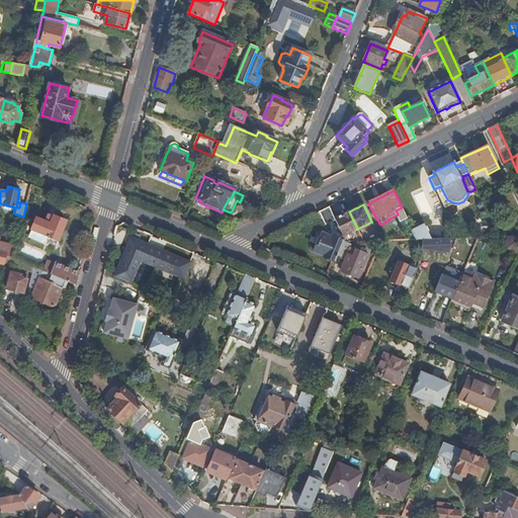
[(335,219),(330,207),(320,212),(326,226),(336,221),(335,219)]
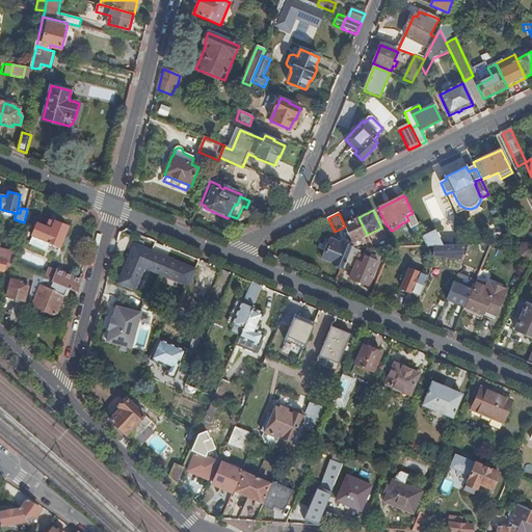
[(367,235),(358,217),(344,224),(345,227),(352,241),(367,235)]
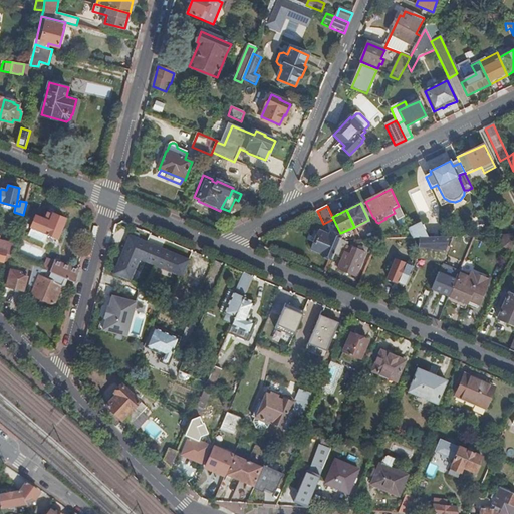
[(45,220),(36,216),(32,227),(28,236),(43,242),(47,233),(57,237),(65,219),(54,214),(54,215),(48,213),(45,220)]
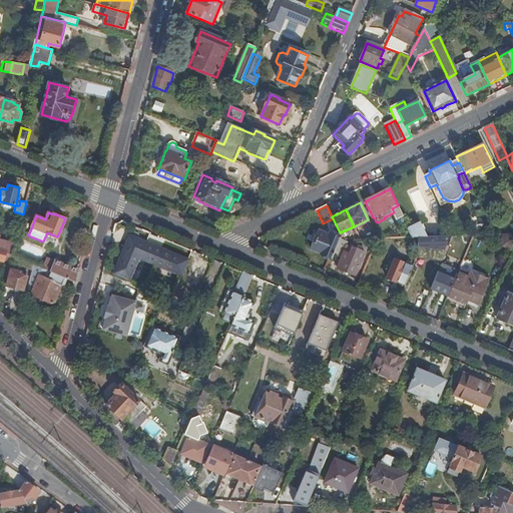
[(411,225),(408,226),(409,228),(408,228),(412,238),(418,237),(427,237),(420,223),(412,226),(411,225)]
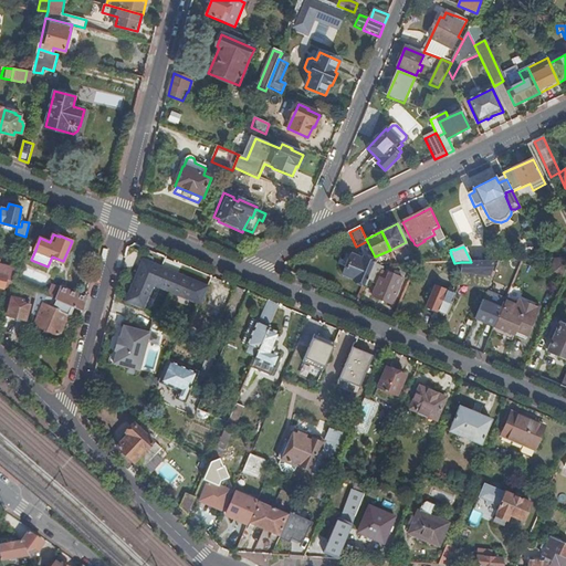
[(353,281),(365,286),(367,281),(374,264),(376,261),(364,257),(363,259),(352,254),(350,259),(346,257),(343,266),(346,268),(343,275),(354,280),(353,281)]
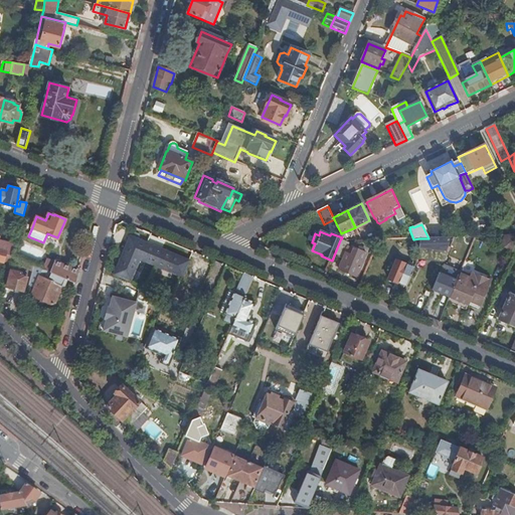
[(514,243),(514,235),(504,236),(499,250),(511,255),(514,243)]
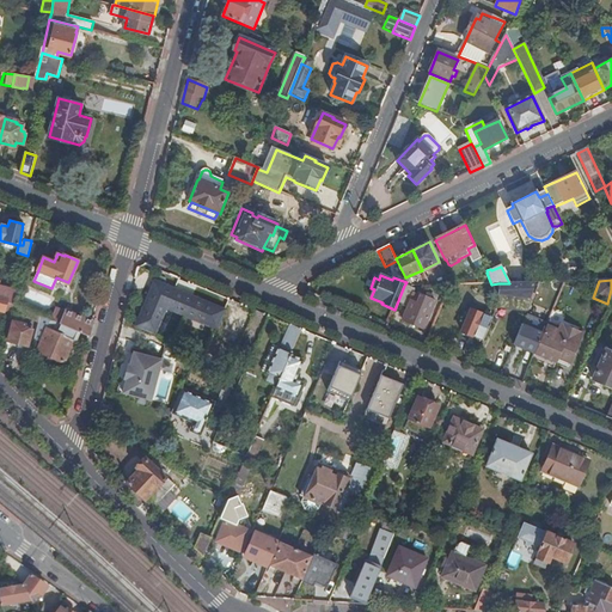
[(136,328),(154,335),(166,307),(216,329),(225,311),(155,282),(136,328)]
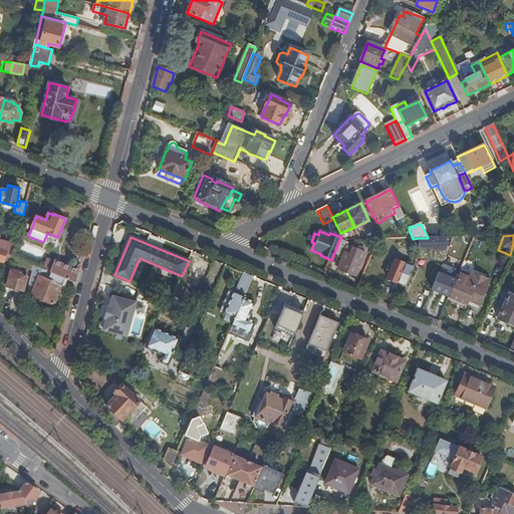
[(448,238),(428,238),(419,238),(418,247),(445,251),(448,242),(448,238)]
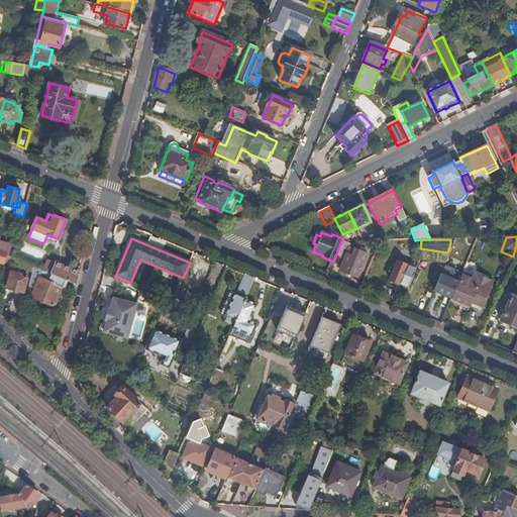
[(12,257),(15,245),(0,241),(0,262),(3,263),(5,256),(12,257)]
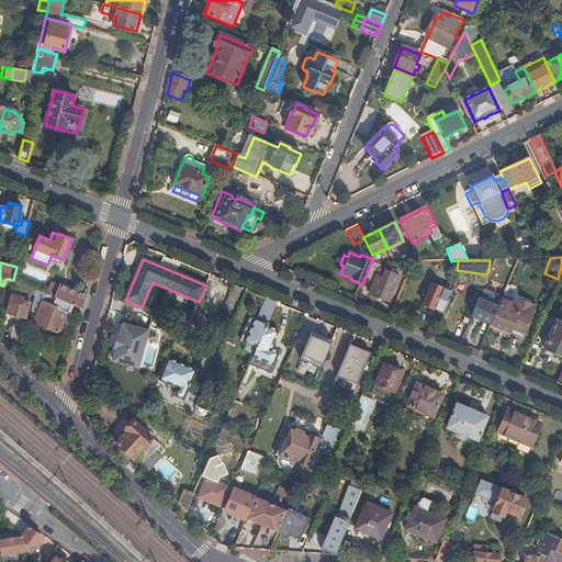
[(371,262),(364,279),(374,283),(369,294),(389,303),(400,278),(380,270),(382,267),(371,262)]
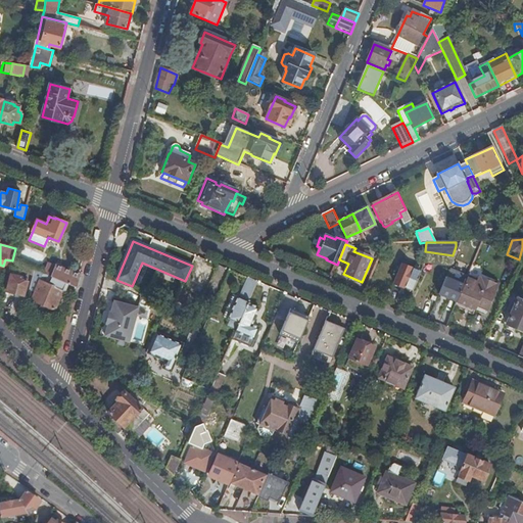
[(76,287),(79,276),(56,267),(56,268),(47,265),(44,274),(66,283),(76,287)]
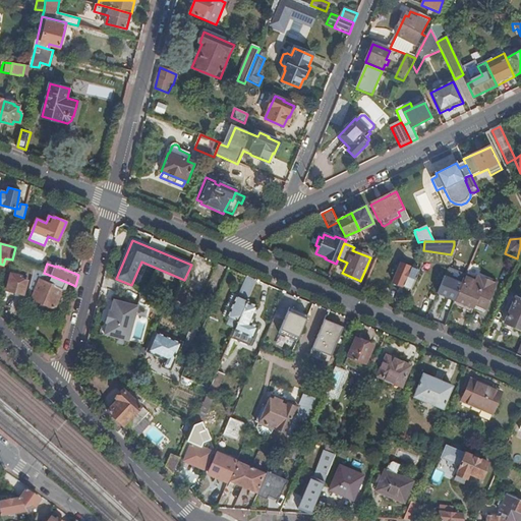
[(410,290),(411,290),(419,271),(401,264),(393,283),(401,286),(400,289),(409,292),(410,290)]
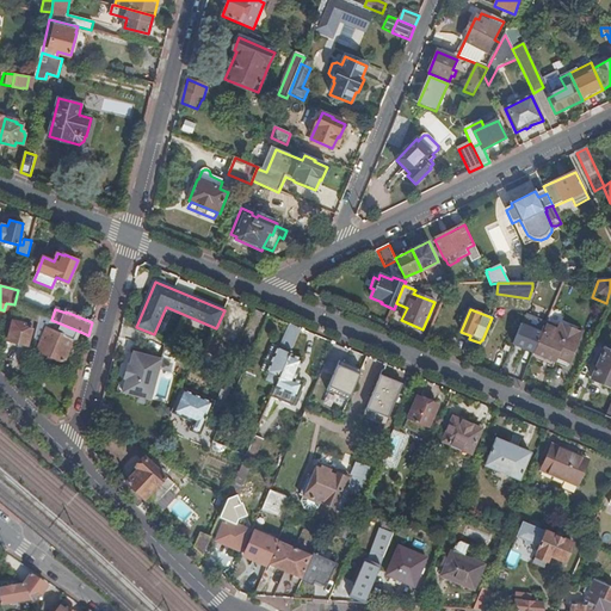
[(38,321),(41,315),(29,310),(26,318),(38,321)]
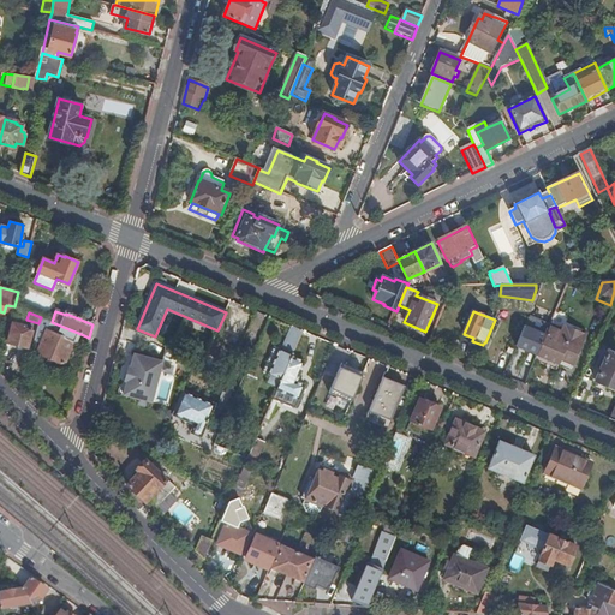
[(78,333),(52,322),(41,317),(39,323),(35,341),(41,344),(37,353),(65,365),(78,333)]
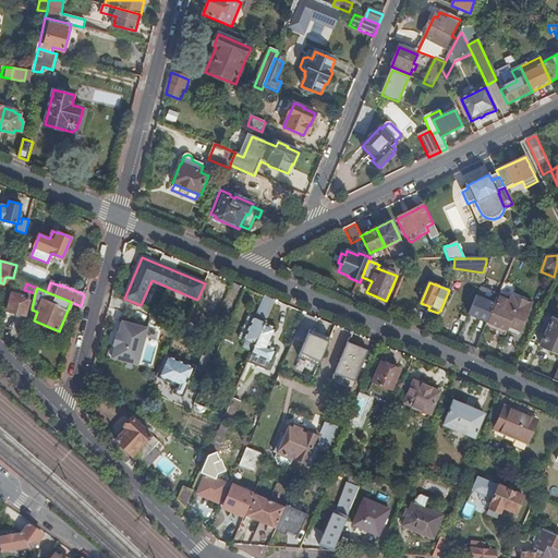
[(25,315),(28,301),(22,299),(23,296),(12,293),(8,311),(25,315)]
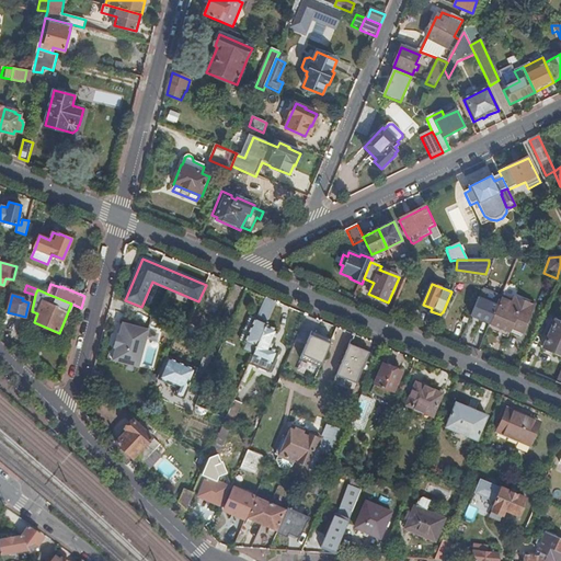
[(497,306),(490,325),(510,333),(511,329),(523,334),(535,306),(513,297),(512,300),(502,296),(497,306)]
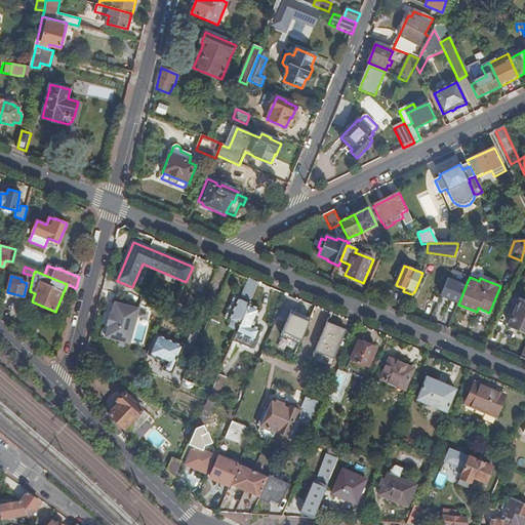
[(250,306),(259,283),(250,279),(241,299),(240,299),(231,321),(233,322),(241,326),(250,306)]
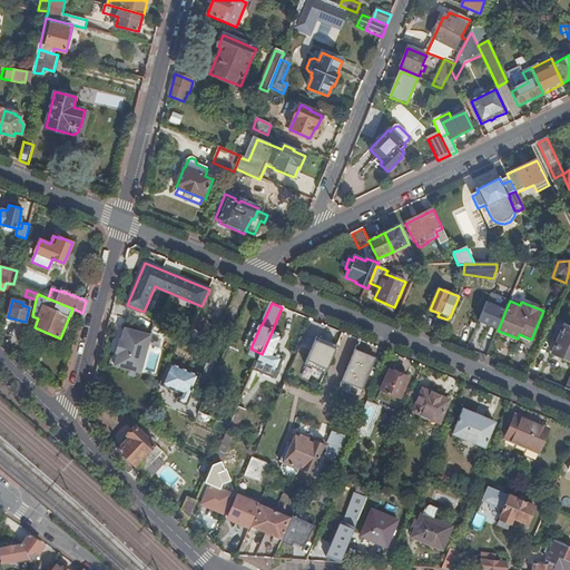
[(487,303),(479,322),(498,331),(505,311),(487,303)]
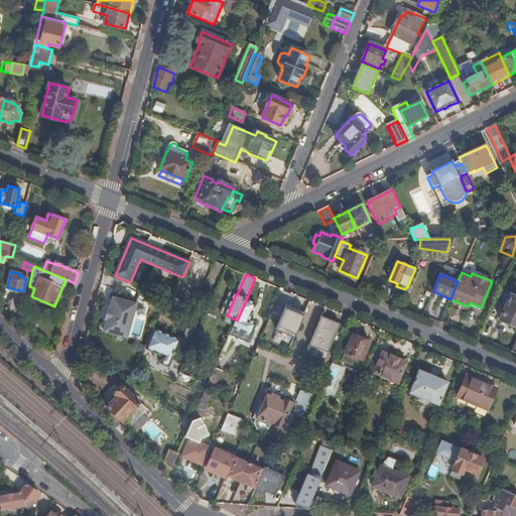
[(499,319),(515,327),(515,297),(510,295),(507,302),(504,300),(501,307),(504,309),(499,319)]
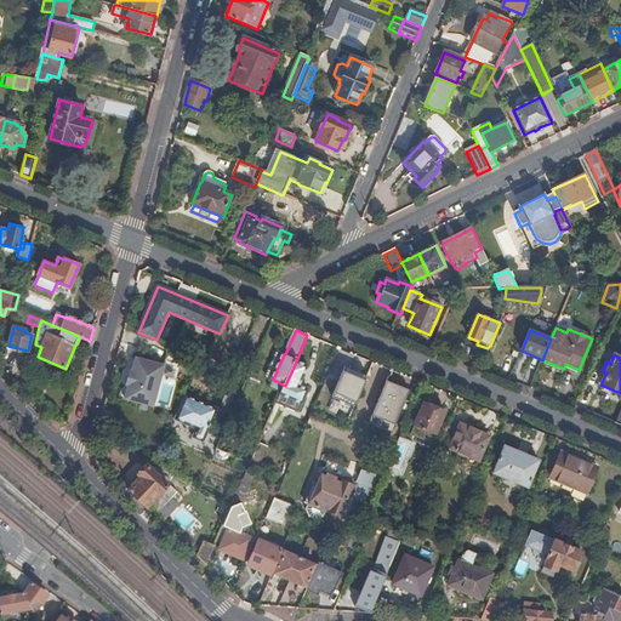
[(502,372),(511,376),(517,362),(508,358),(502,372)]
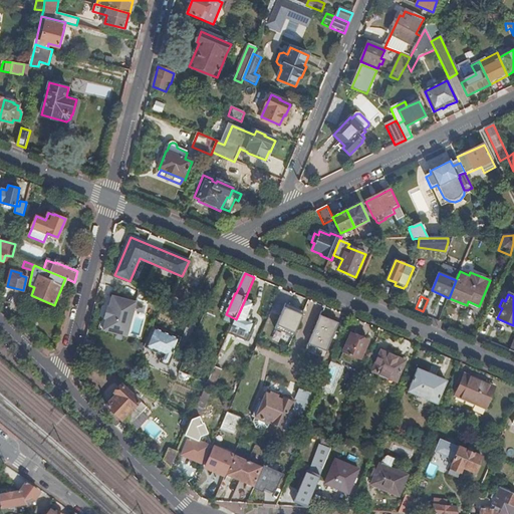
[(127,337),(137,304),(112,297),(109,308),(107,307),(104,319),(106,320),(104,331),(127,337)]
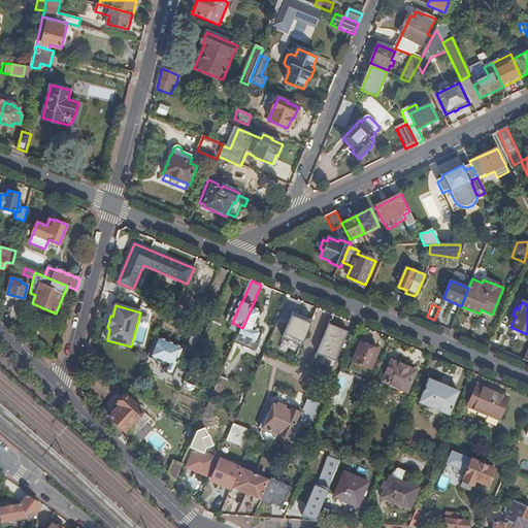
[(446,321),(454,324),(460,310),(452,306),(446,321)]
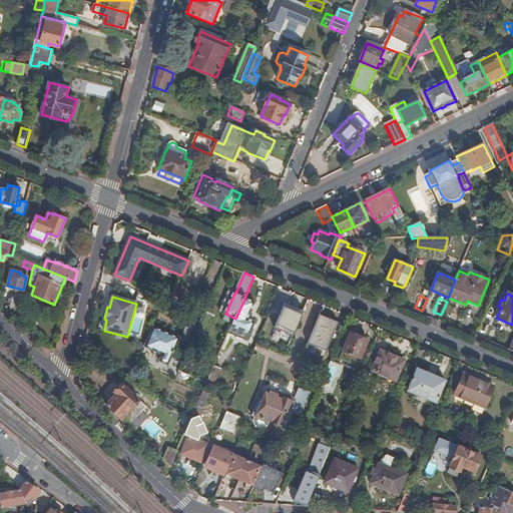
[(254,303),(244,299),(235,319),(229,333),(229,334),(236,337),(244,321),(246,322),(254,303)]
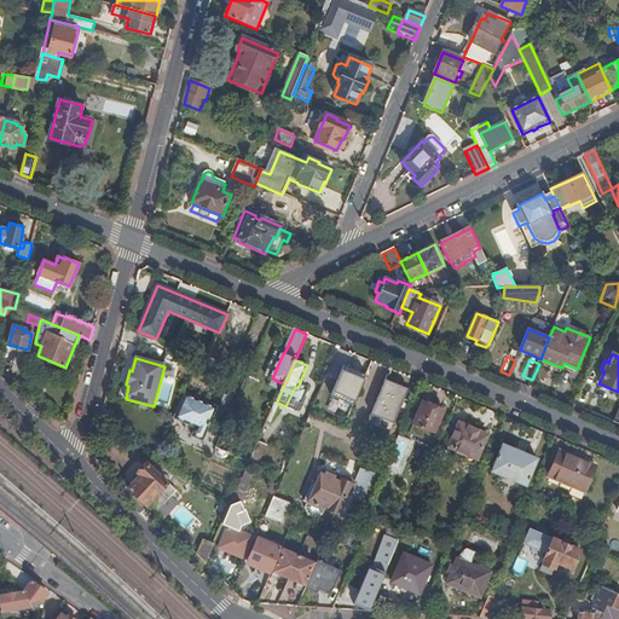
[(277,401),(284,385),(275,380),(268,397),(277,401)]
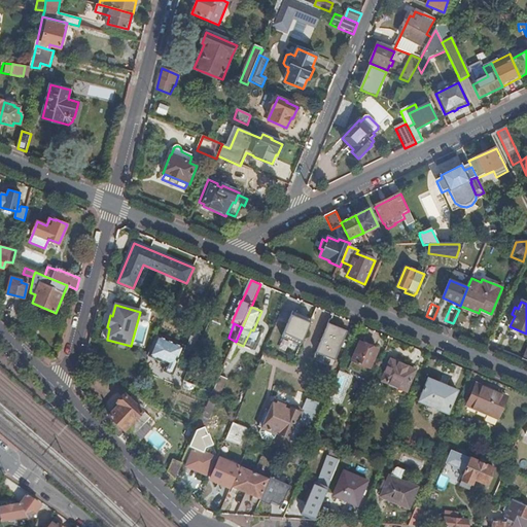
[(174,377),(186,347),(159,336),(149,357),(168,365),(165,373),(174,377)]
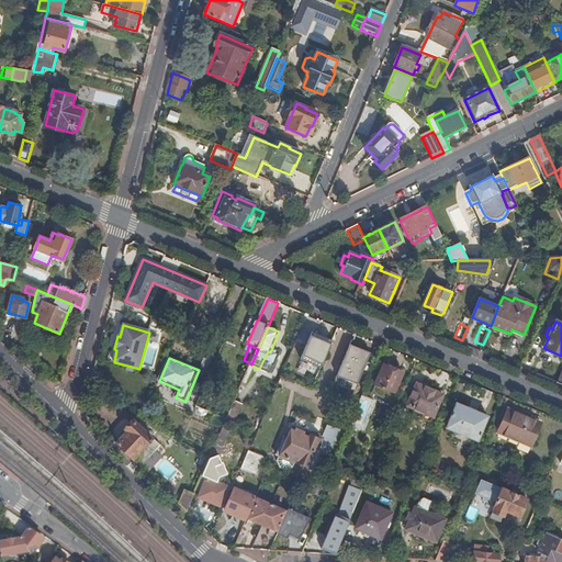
[(390,403),(402,373),(383,366),(371,395),(390,403)]
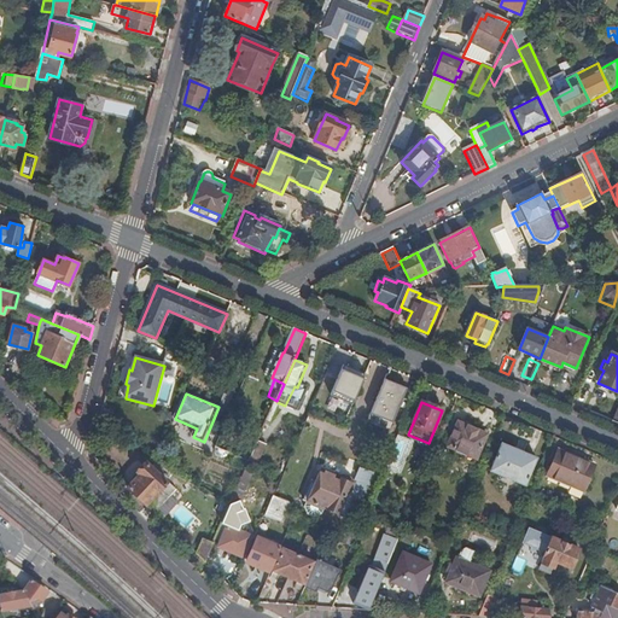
[(477,460),(487,436),(458,424),(448,448),(477,460)]
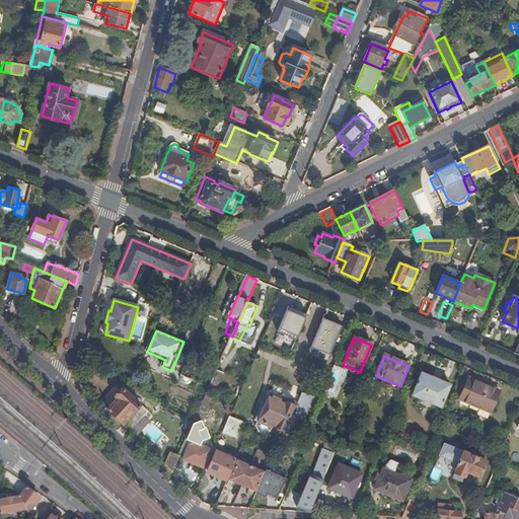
[(211,387),(210,388),(217,391),(225,374),(218,371),(211,387)]
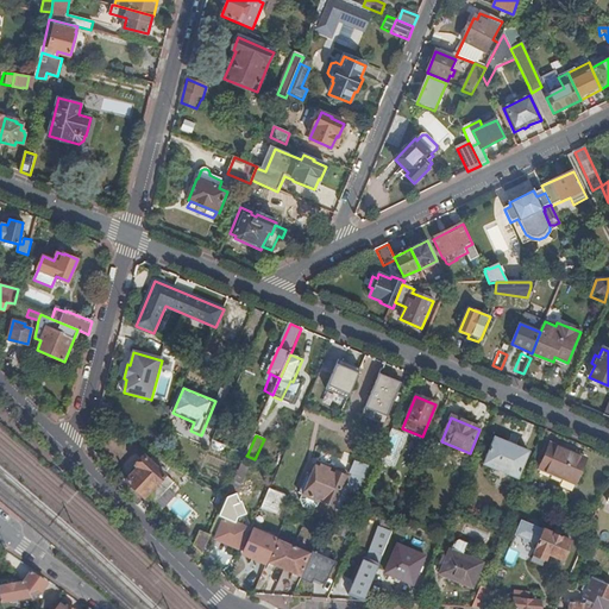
[(516,479),(528,453),(495,439),(484,465),(491,469),(488,477),(512,487),(515,478),(516,479)]
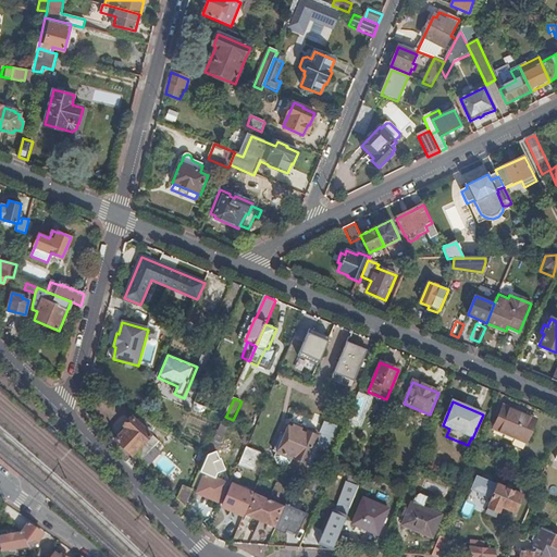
[(209,408),(196,403),(195,406),(196,409),(198,411),(201,412),(205,412),(207,411),(209,408)]
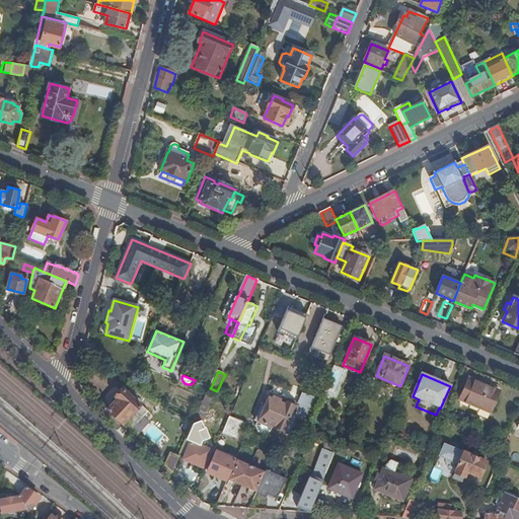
[(459,400),(491,413),(499,392),(468,379),(459,400)]
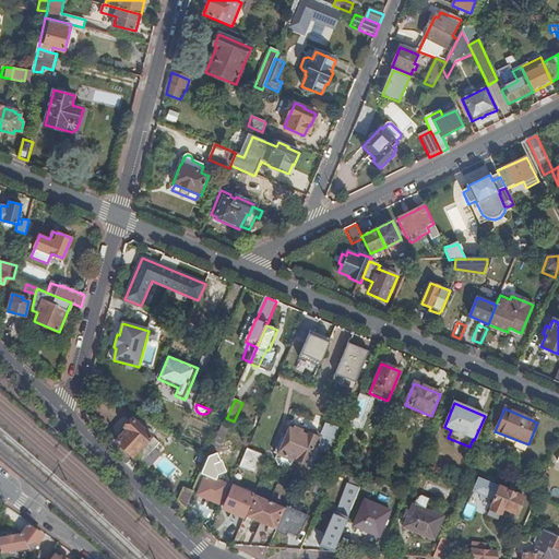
[(127,431),(117,443),(141,465),(146,460),(155,450),(159,444),(134,420),(126,429),(127,431)]
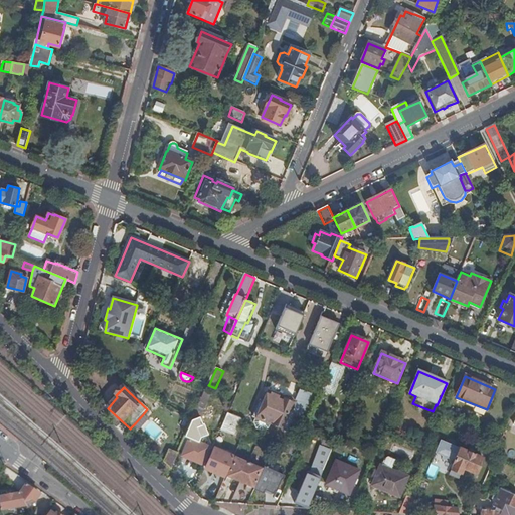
[(308,423),(318,398),(300,390),(295,403),(269,392),(264,404),(262,409),(258,407),(253,417),(288,432),(294,417),(308,423)]
